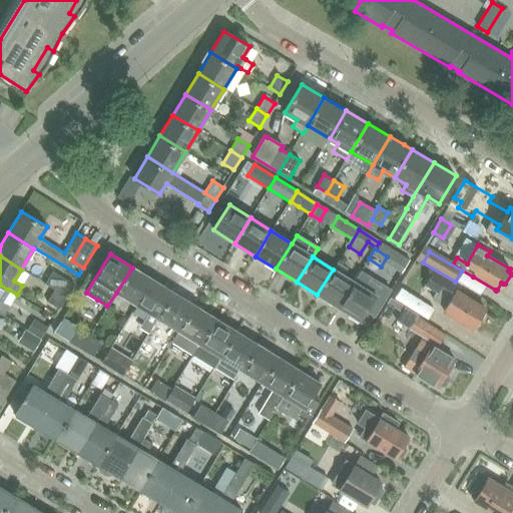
[(317,295),(338,308),(354,283),(344,277),(347,271),(337,264),(333,270),(317,295)]
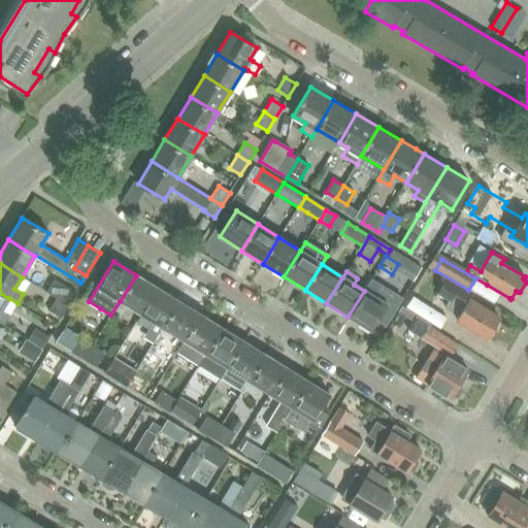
[(120,301),(141,315),(158,288),(136,275),(120,301)]
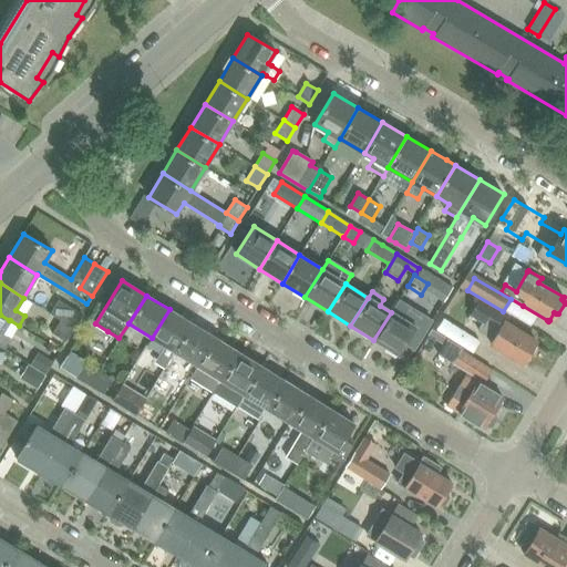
[(61,320),(73,328),(82,313),(59,299),(50,312),(61,320)]
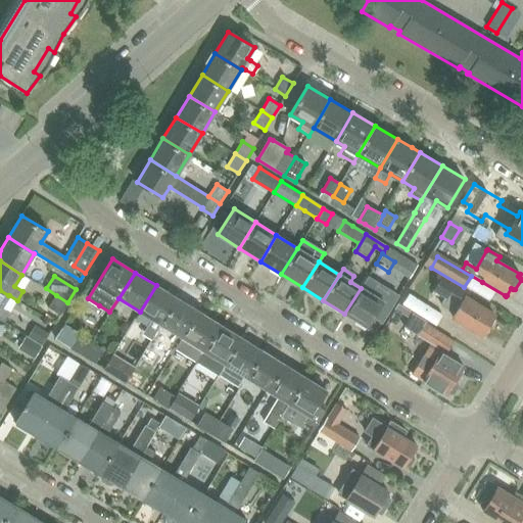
[(361,288),(344,314),(366,328),(373,317),(381,323),(397,296),(367,278),(361,288)]
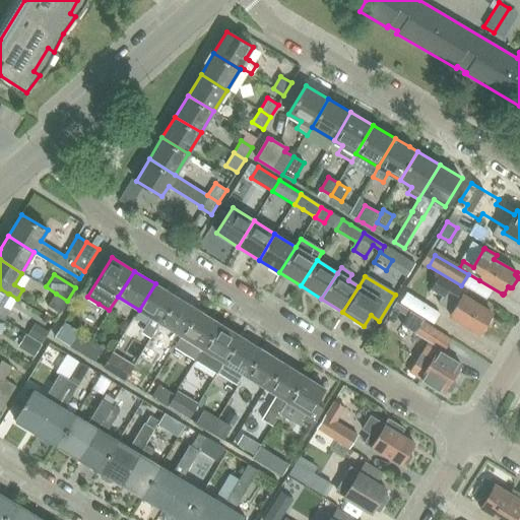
[(448,289),(458,297),(460,295),(462,296),(466,289),(453,281),(452,283),(440,276),(432,290),(443,298),(448,289)]
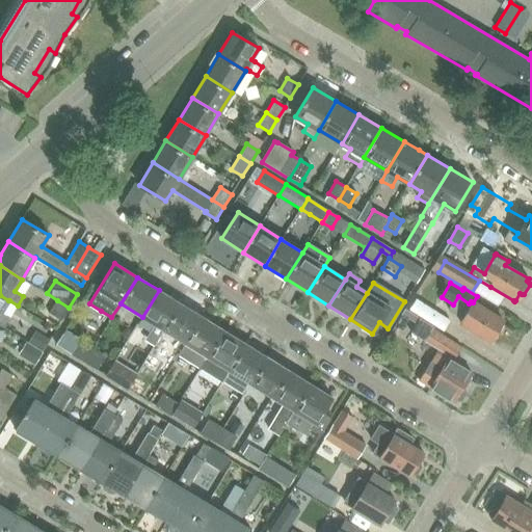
[(149,334),(158,340),(180,303),(159,290),(142,317),(155,325),(149,334)]
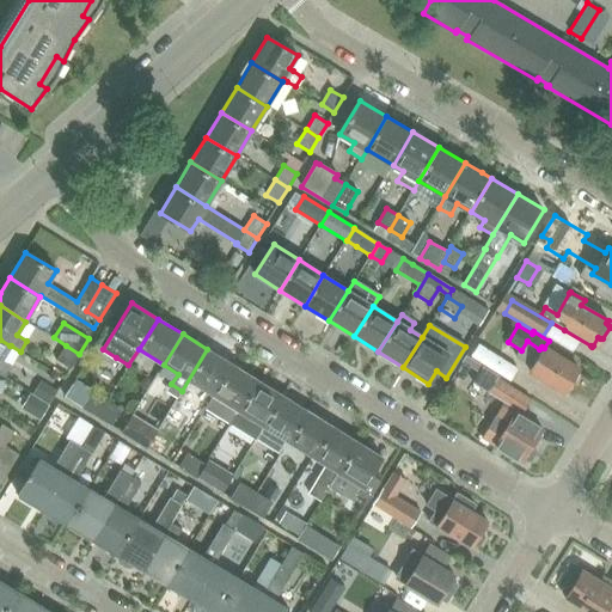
[(0,340),(0,372),(5,375),(12,365),(2,359),(10,346),(0,340)]
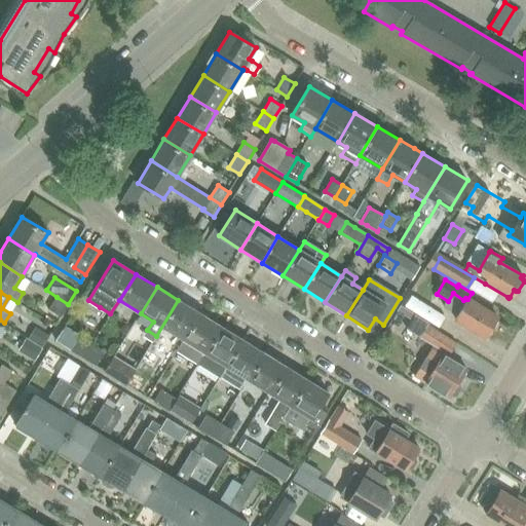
[(453,293),(448,301),(444,308),(455,315),(453,317),(455,320),(485,337),(497,317),(467,299),(465,298),(463,300),(453,293)]
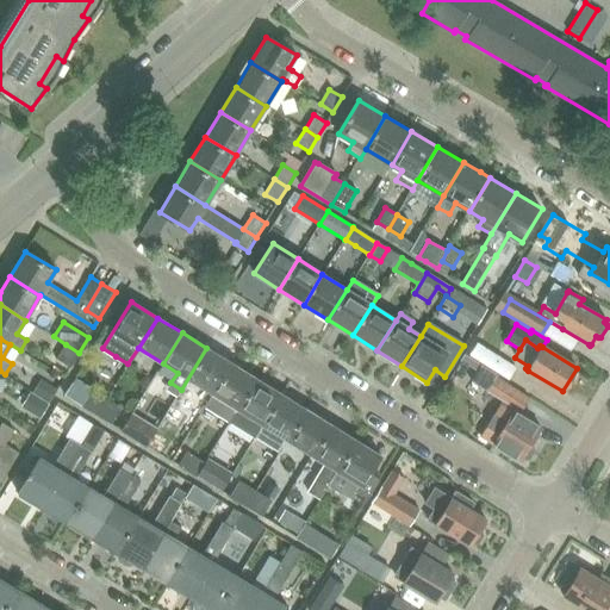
[(79,353),(66,344),(57,359),(70,366),(79,353)]
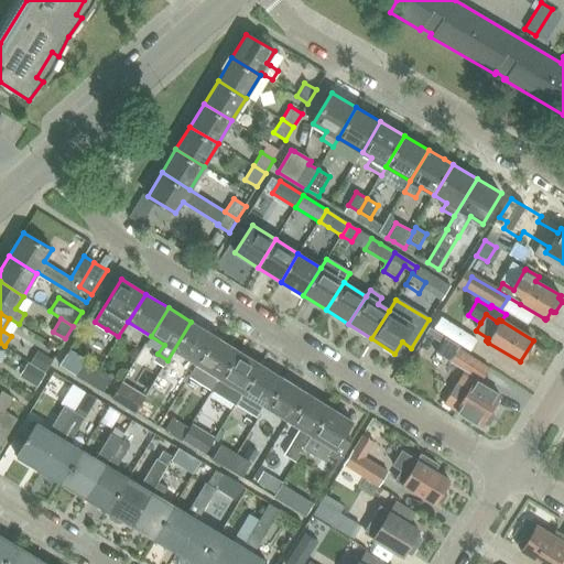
[(174,350),(196,365),(214,336),(191,322),(167,360),(169,360),(174,350)]
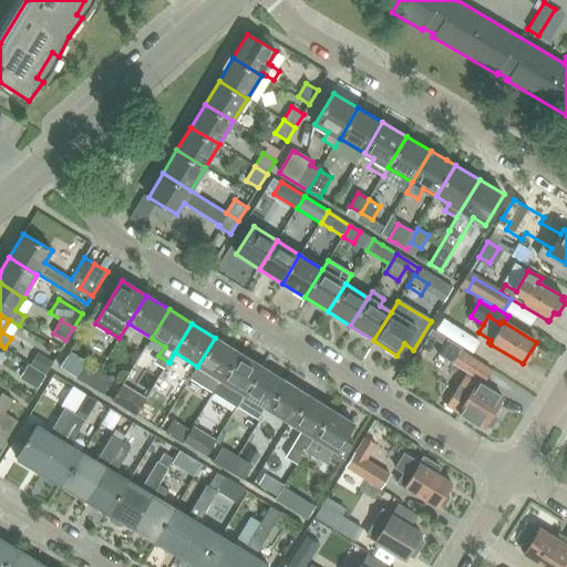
[(213,392),(220,381),(238,352),(215,338),(197,367),(189,379),(213,392)]
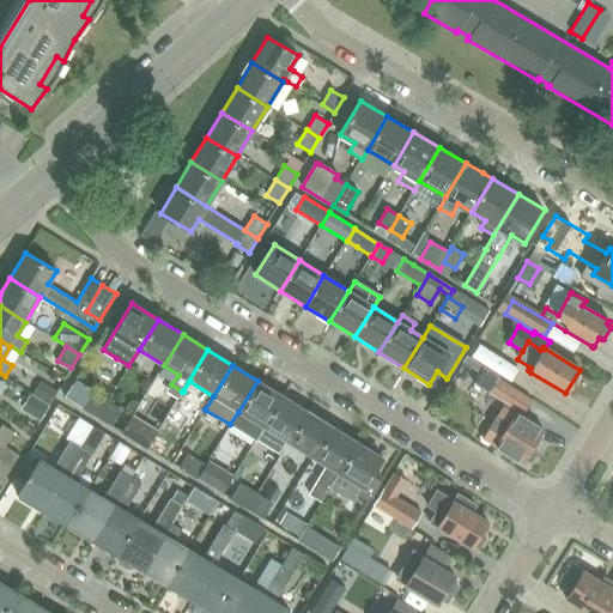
[(484,368),(473,384),(489,394),(497,380),(499,377),(484,368)]
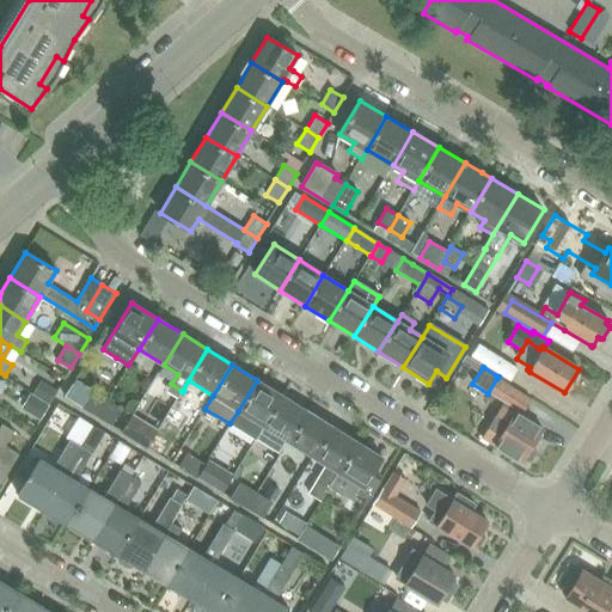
[(525,397),(496,379),(488,393),(516,411),(525,397)]
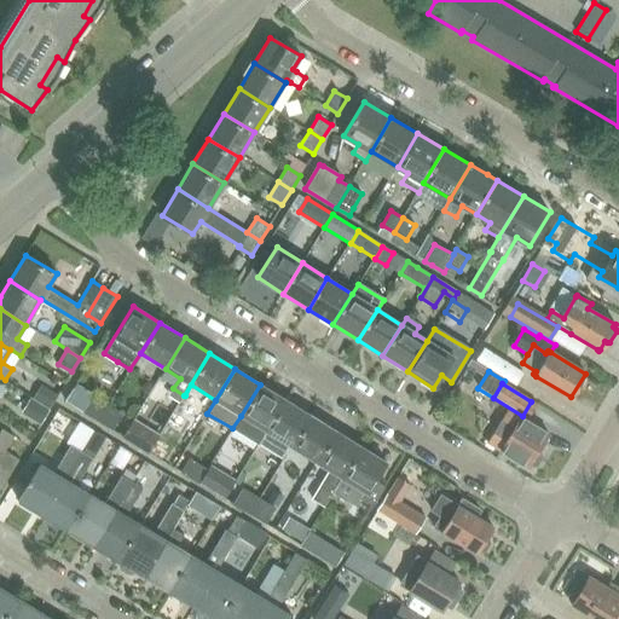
[(241,416),(232,428),(258,444),(259,443),(284,400),(260,385),(241,416)]
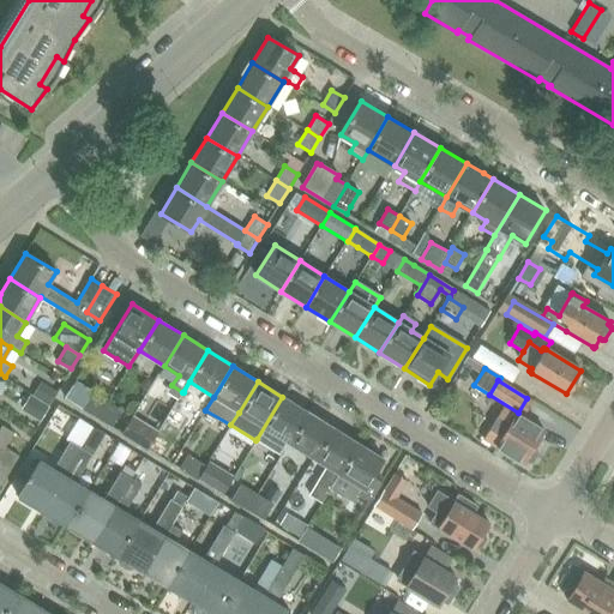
[(41,383),(32,395),(49,404),(58,392),(41,383)]
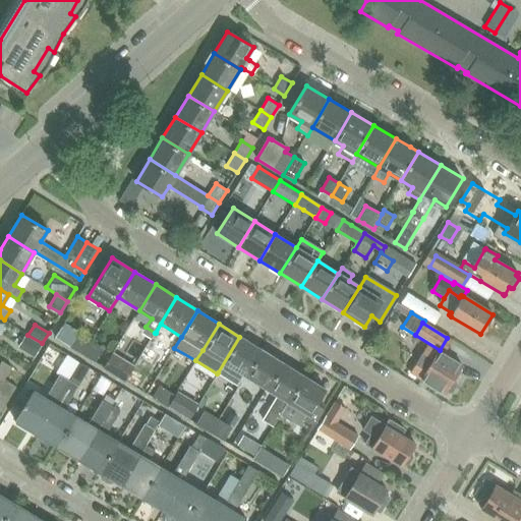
[(25,334),(18,346),(35,355),(42,343),(27,335),(25,334)]
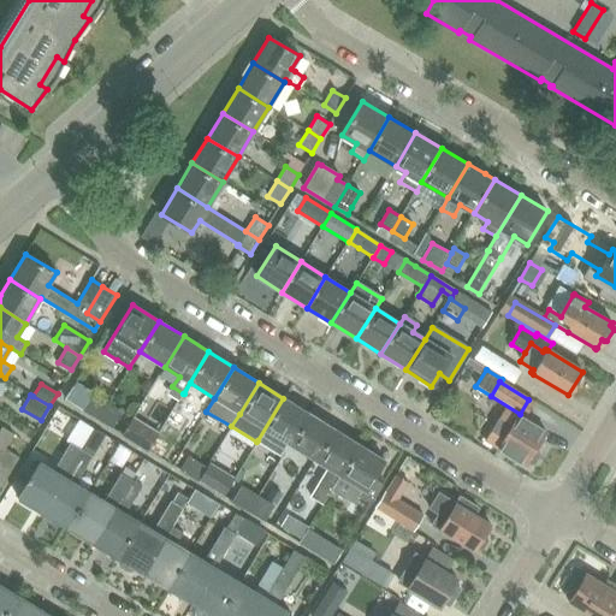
[(84,412),(99,420),(108,404),(94,395),(84,412)]
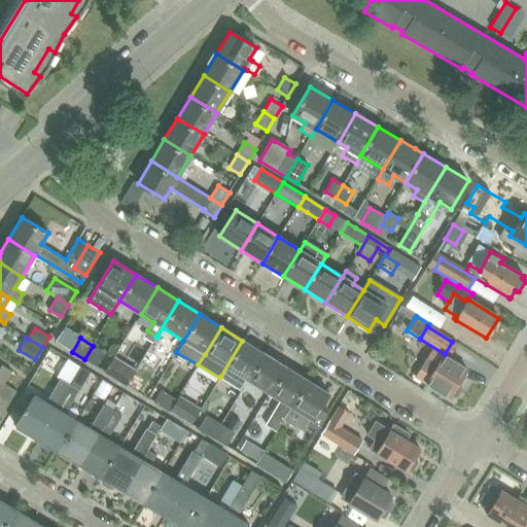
[(242,341),(220,377),(231,383),(241,390),(247,380),(264,354),(260,352),(242,341)]
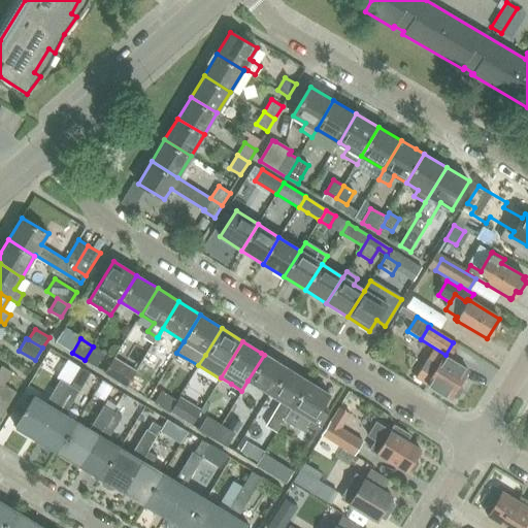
[(93,347),(85,360),(97,368),(105,354),(93,347)]
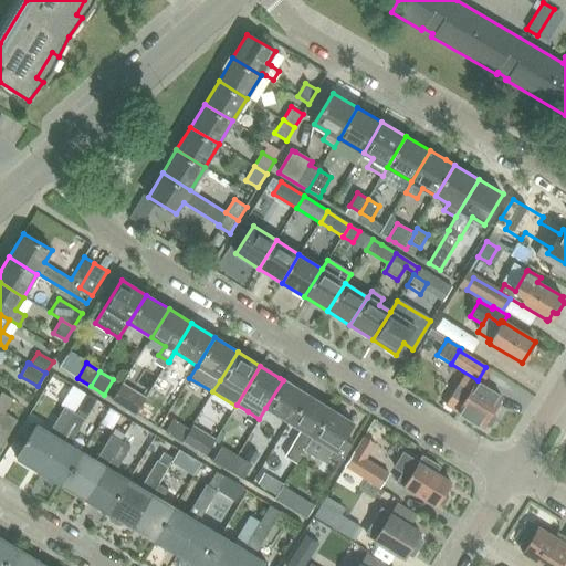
[(477,383),(465,376),(456,392),(465,399),(458,411),(483,428),(484,426),(488,427),(491,426),(496,418),(495,415),(492,412),(502,397),(477,381),(477,383)]
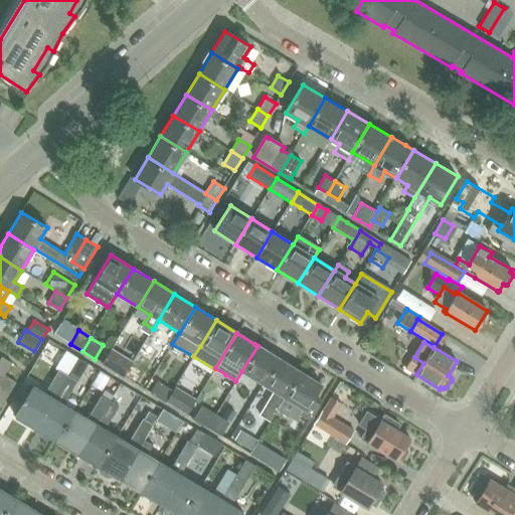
[(144,344),(138,354),(149,361),(156,350),(144,344)]
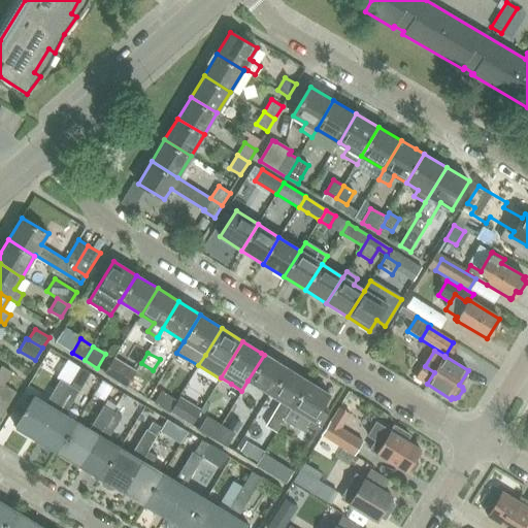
[(248,381),(269,394),(286,368),(264,355),(248,381)]
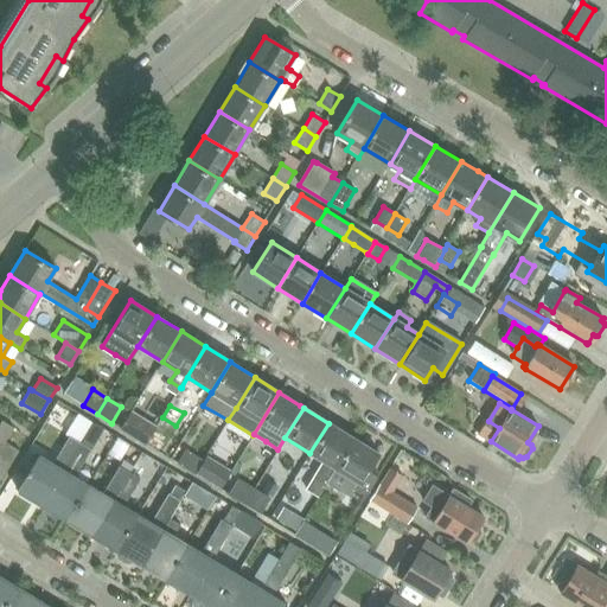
[(4,420),(0,423),(0,436),(7,441),(16,427),(4,420)]
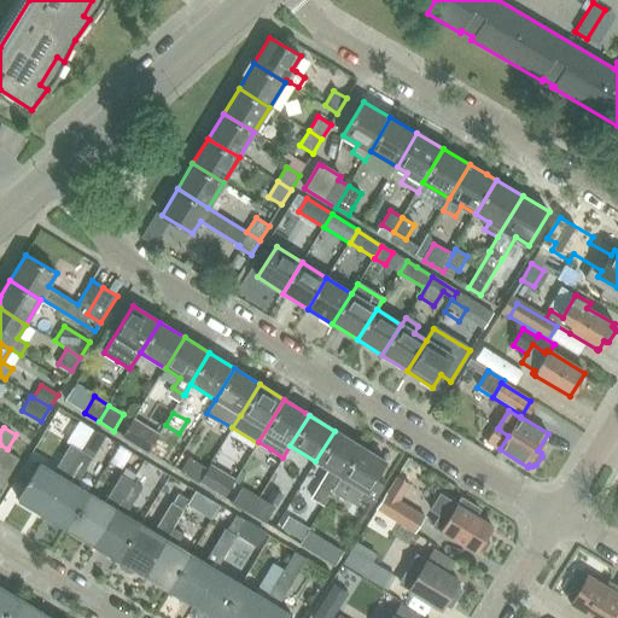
[(144,427),(134,443),(150,453),(159,436),(144,427)]
